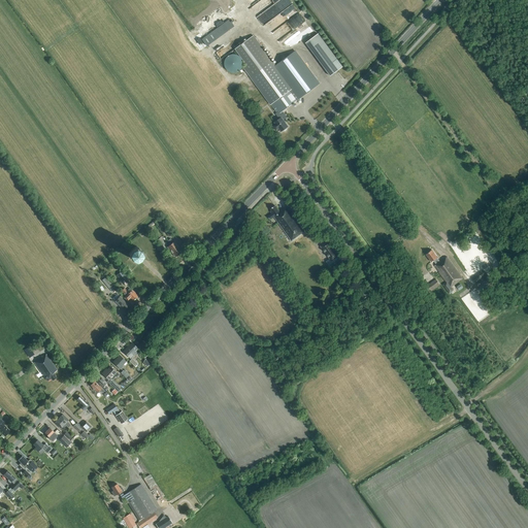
[(230,20),(202,39),(207,46),(235,27),(230,20)]
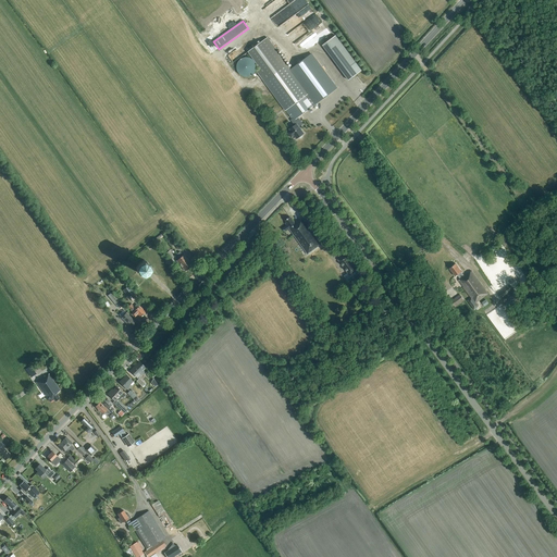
[(323,22),(295,42),(300,50),(329,29),(323,22)]
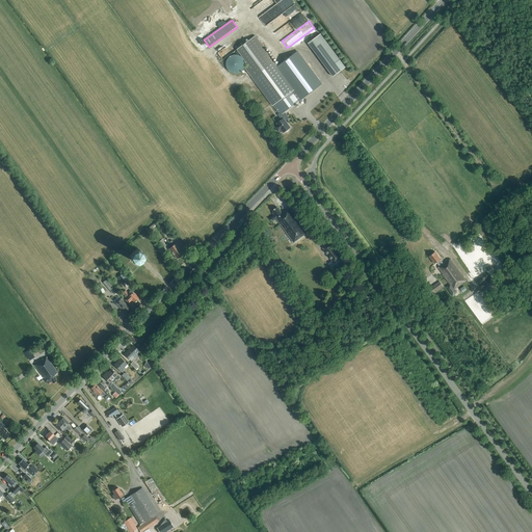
[(276,67),(273,62),(274,61),(256,35),(237,50),(248,65),(246,68),(280,113),(277,114),(282,120),(276,124),(277,125),(275,128),(277,132),(281,129),(284,133),(286,131),(286,132),(289,130),(288,129),(290,128),(286,122),(289,118),(285,112),(301,100),(322,84),(298,51),(276,67)]
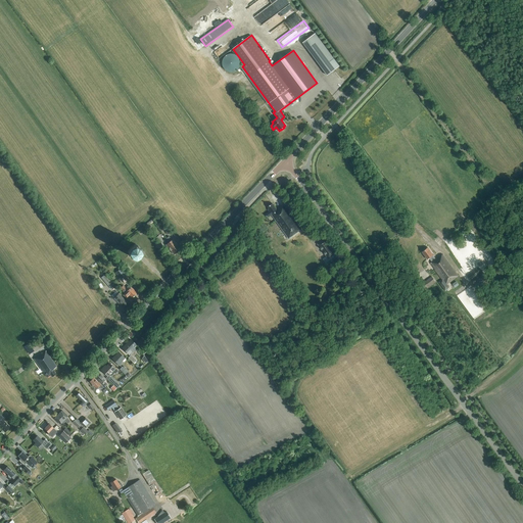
[(231,73),(232,73),(233,73),(234,72),(235,72),(236,70),(237,70),(238,69),(239,68),(239,67),(240,66),(240,65),(240,64),(241,63),(241,62),(240,61),(240,60),(240,59),(239,58),(239,57),(238,57),(238,56),(237,55),(236,55),(235,54),(234,54),(233,54),(232,54),(231,54),(230,54),(229,54),(228,54),(227,55),(226,55),(226,56),(225,56),(224,57),(224,58),(223,59),(223,60),(223,61),(222,62),(222,63),(223,64),(223,65),(223,66),(223,67),(224,68),(225,68),(225,69),(226,70),(227,70),(227,72),(228,72),(229,72),(230,73),(231,73)]
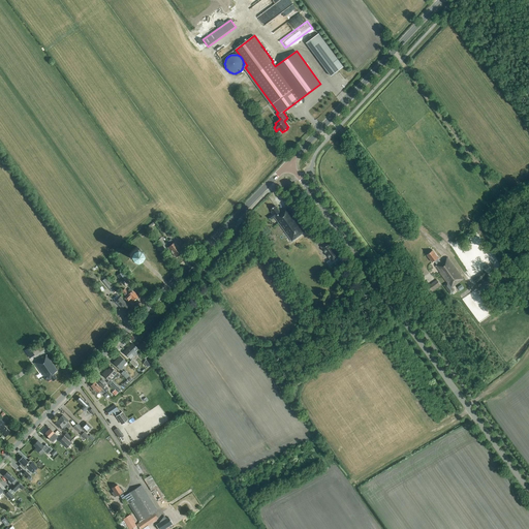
[(338,59),(324,68),(331,76),(343,67),(338,59)]
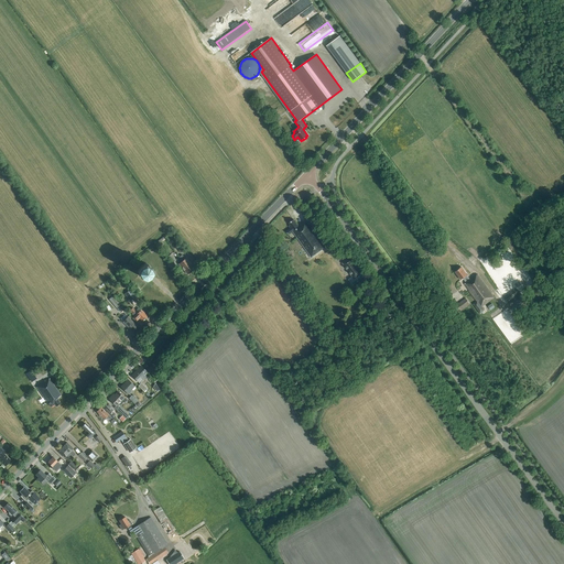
[(283,119),(279,114),(273,118),(277,123),(283,119)]
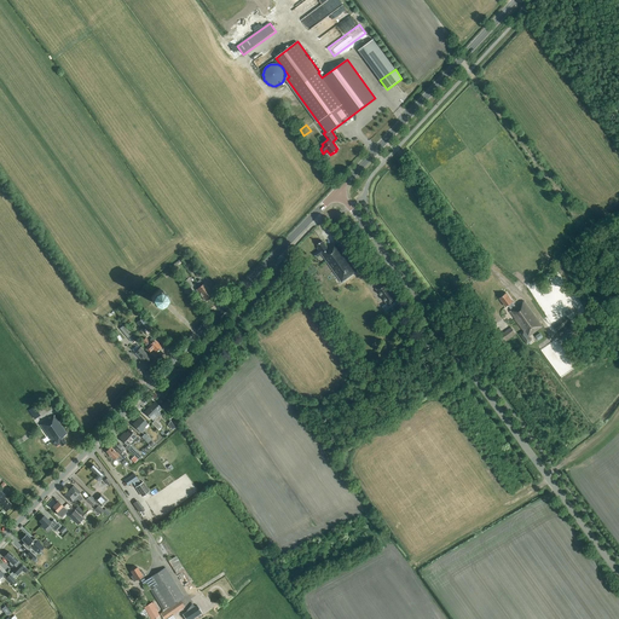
[(328,249),(323,241),(317,246),(319,248),(317,249),(319,250),(314,254),(317,258),(322,254),(341,283),(357,272),(336,243),(328,249)]
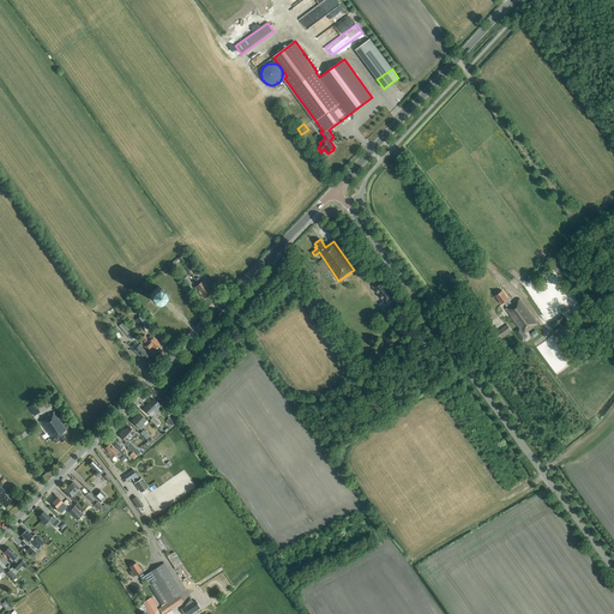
[(194,281),(209,295),(212,292),(203,281),(202,282),(198,277),(194,281)]
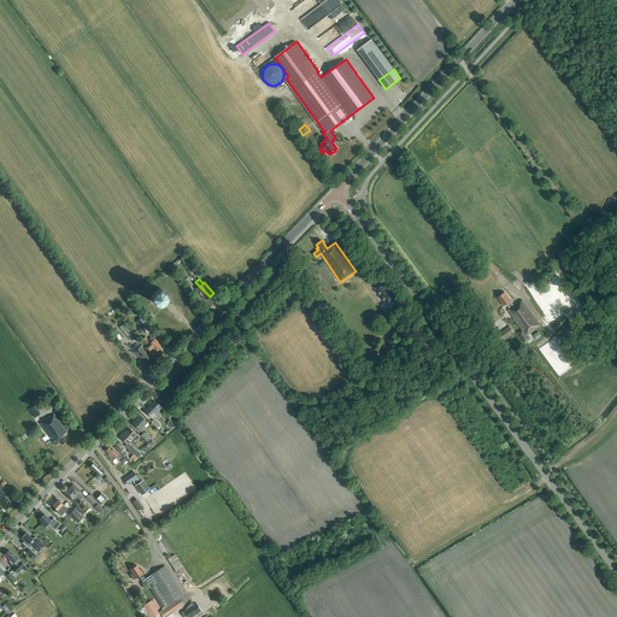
[(386,312),(398,304),(395,300),(395,299),(383,281),(374,288),(385,303),(381,306),(386,312)]
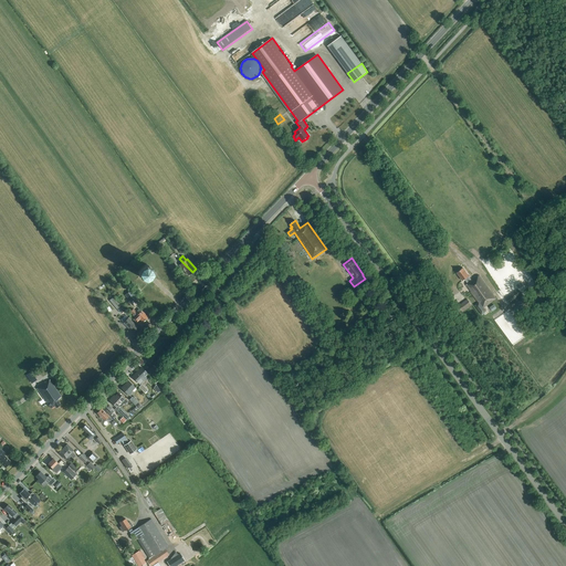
[(188,275),(192,272),(179,259),(177,261),(180,264),(179,265),(188,275)]
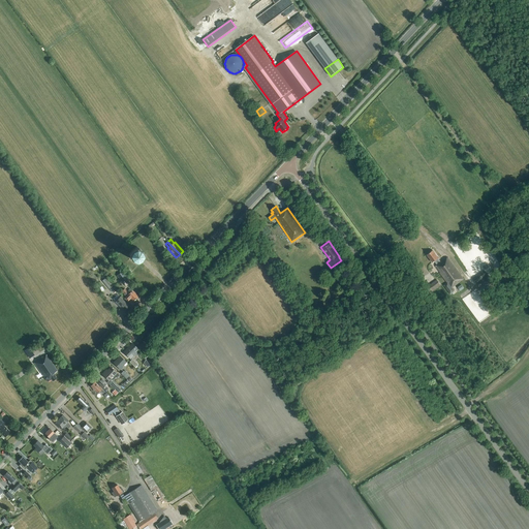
[(136,262),(139,261),(144,257),(145,254),(144,252),(139,248),(136,247),(130,252),(129,255),(131,257),(134,261),(136,262)]
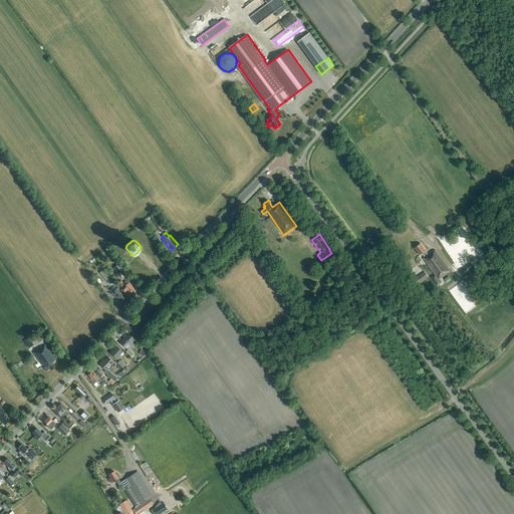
[(429,255),(426,251),(421,244),(415,248),(421,255),(422,254),(425,258),(424,259),(435,275),(432,277),(438,285),(442,283),(439,280),(451,271),(435,250),(429,255)]
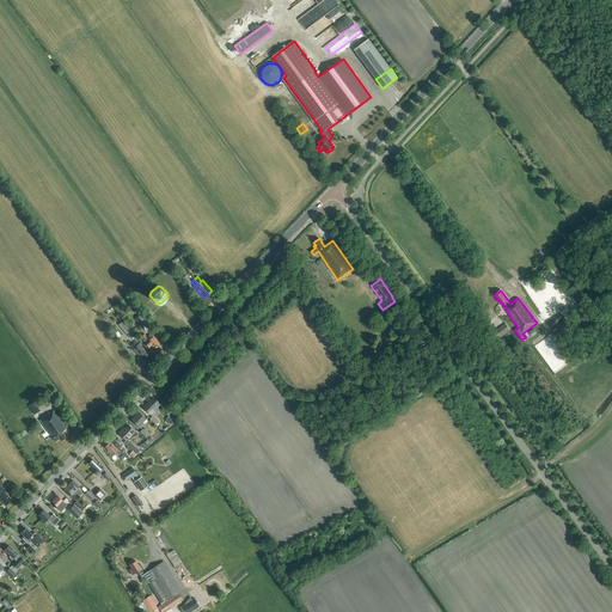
[(558,313),(546,322),(551,329),(563,320),(564,319),(560,312),(558,313)]
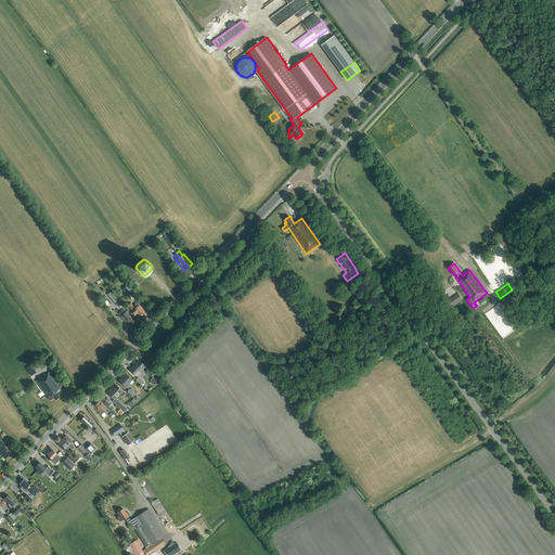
[(138,297),(128,285),(124,288),(129,296),(131,295),(134,299),(138,297)]
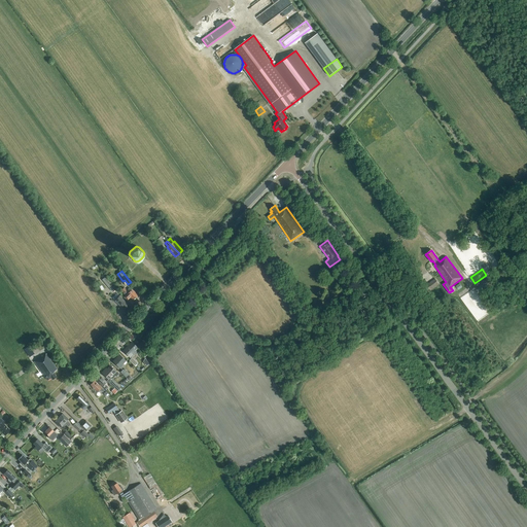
[(116,288),(107,277),(103,280),(110,289),(112,291),(116,288)]
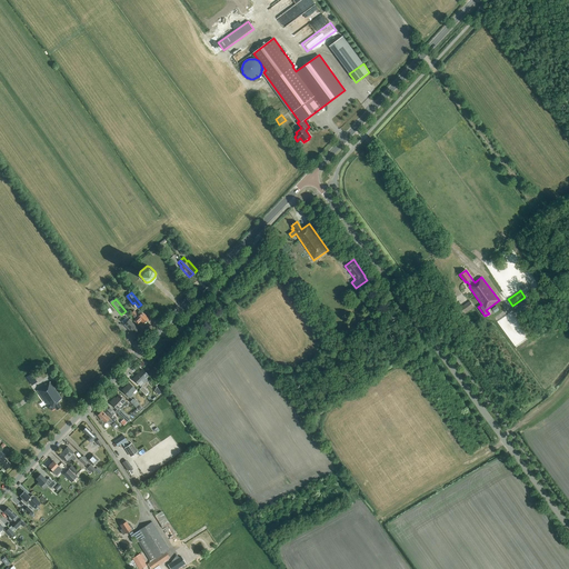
[(467,312),(475,307),(470,301),(462,307),(467,312)]
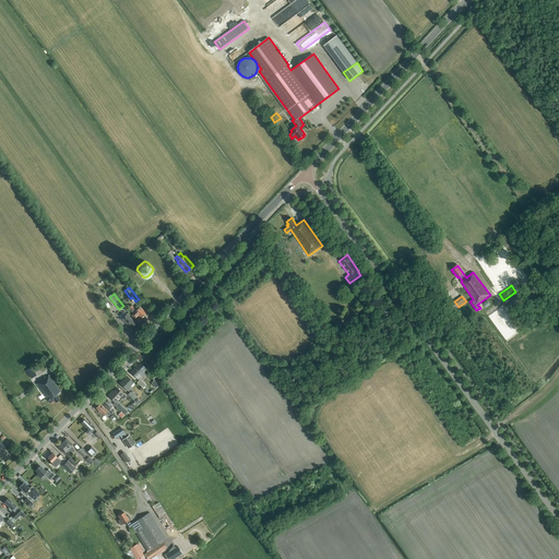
[(137,306),(134,308),(131,305),(128,308),(131,311),(132,310),(134,312),(131,316),(135,319),(138,316),(141,319),(146,313),(140,307),(139,306),(137,306)]
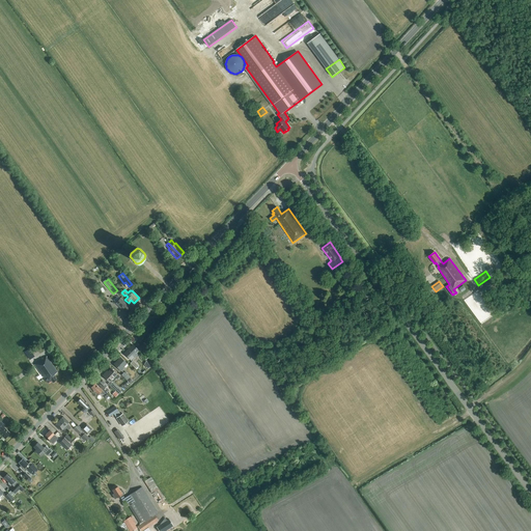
[(117,296),(113,300),(116,303),(115,303),(118,306),(121,309),(122,308),(126,311),(130,307),(120,299),(117,296)]
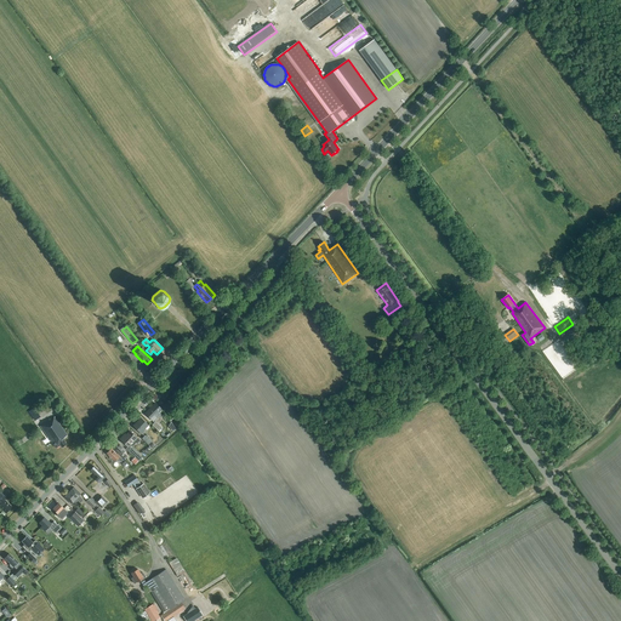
[(573,347),(568,351),(576,363),(581,359),(573,347)]
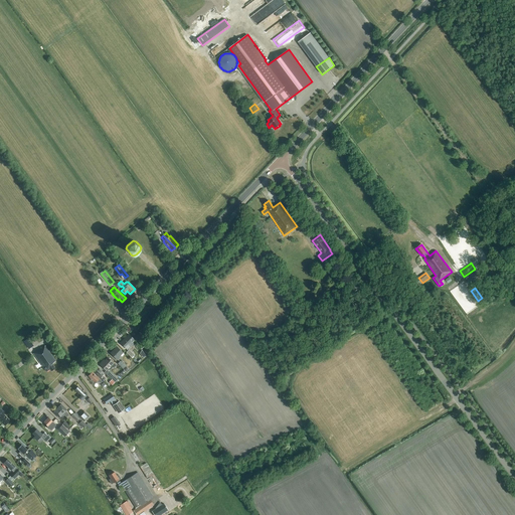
[(128,350),(134,344),(132,342),(134,340),(129,335),(121,343),(128,350)]
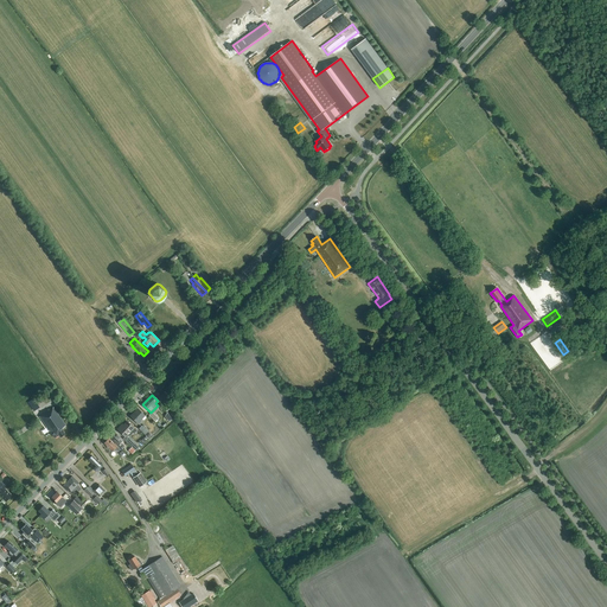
[(65,434),(62,429),(65,426),(53,408),(39,417),(49,430),(50,430),(55,439),(59,435),(61,438),(65,434)]
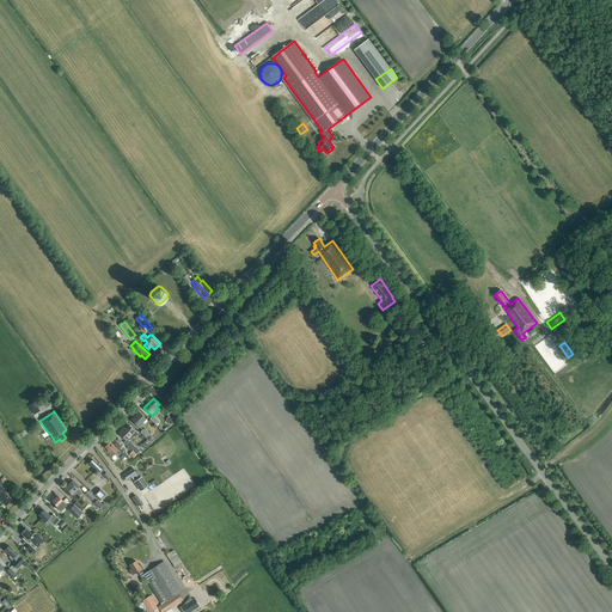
[(140,428),(142,426),(141,424),(146,420),(139,412),(132,420),(140,428)]
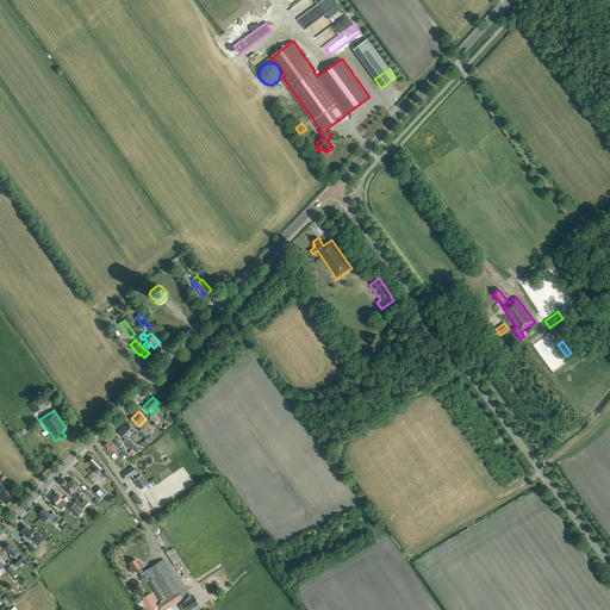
[(128,424),(123,429),(122,428),(118,431),(126,440),(129,437),(130,437),(134,435),(135,435),(136,434),(136,431),(128,424)]
